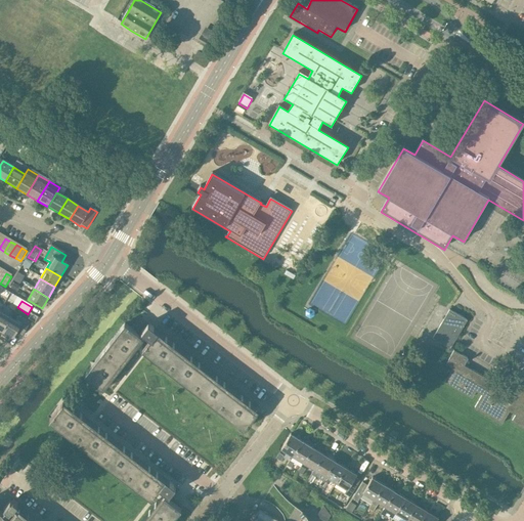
[(433,340),(450,350),(467,321),(449,311),(433,340)]
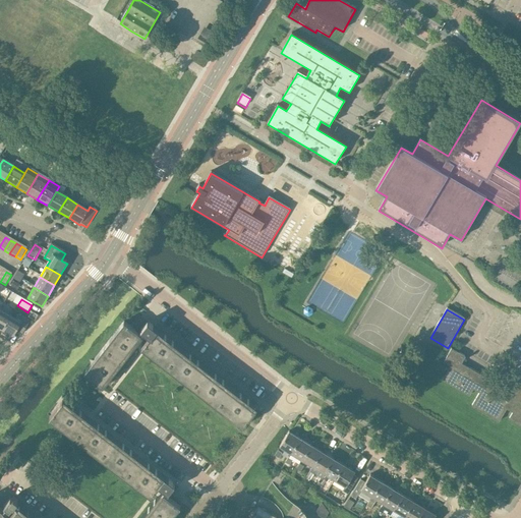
[(0,330),(2,332),(10,318),(0,311),(0,330)]
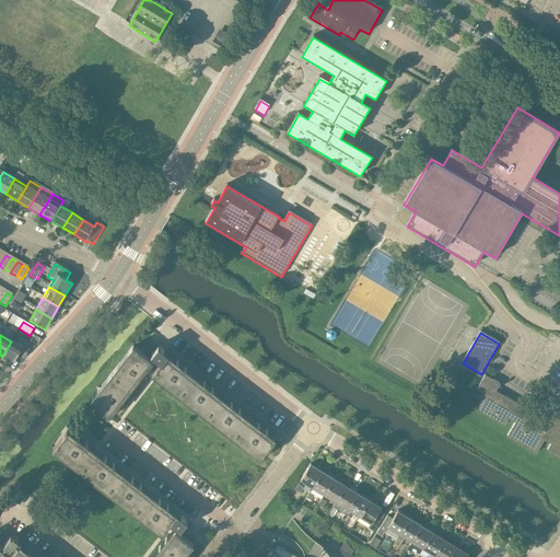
[(2,357),(13,363),(18,357),(24,360),(32,347),(20,340),(16,345),(11,341),(2,357)]
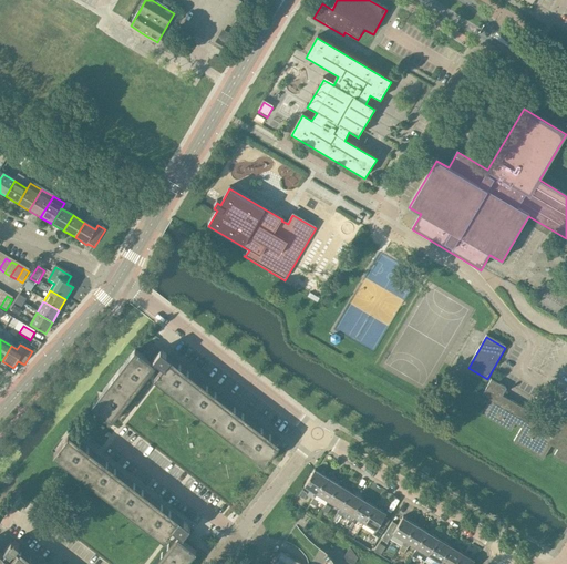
[(155,368),(151,365),(141,356),(135,352),(92,408),(111,422),(112,423),(146,380),(155,368)]
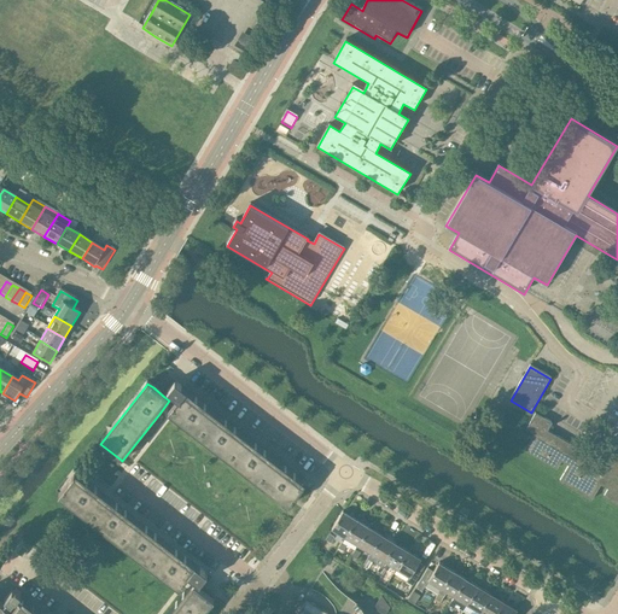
[(164,397),(169,401),(172,403),(175,405),(184,395),(179,391),(181,389),(175,384),(164,397)]
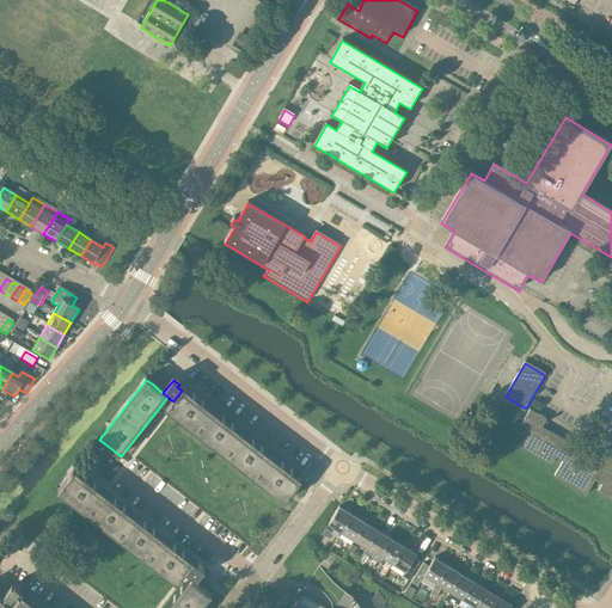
[(172,415),(286,502),(303,480),(179,385),(177,387),(182,391),(173,401),(166,410),(172,415)]
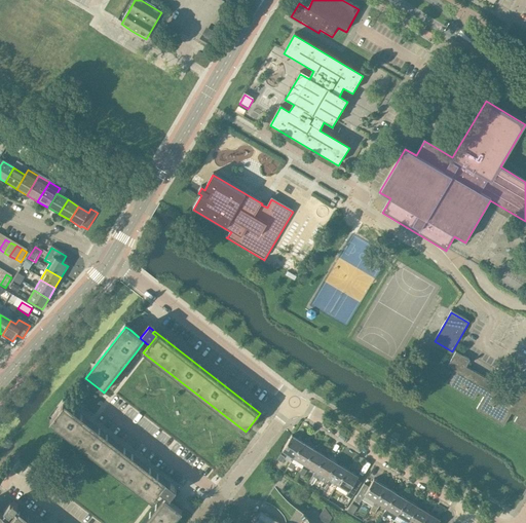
[(514,424),(525,432),(525,385),(520,382),(513,396),(499,388),(503,381),(496,377),(492,384),(465,369),(470,362),(456,353),(448,368),(454,371),(446,385),(474,401),(478,395),(484,398),(476,411),(503,427),(512,414),(518,418),(514,424)]
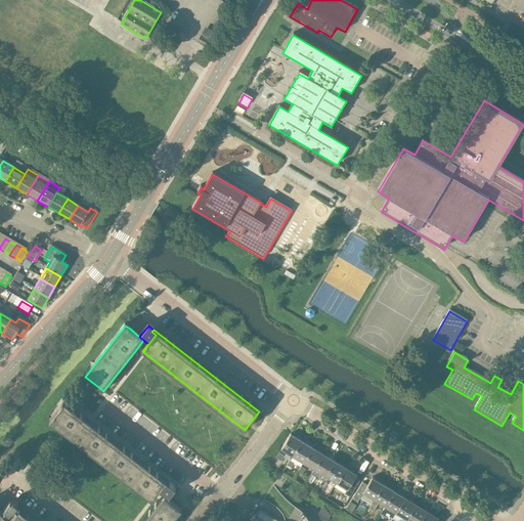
[(151,501),(158,493),(165,484),(168,487),(169,485),(64,403),(49,422),(151,501)]
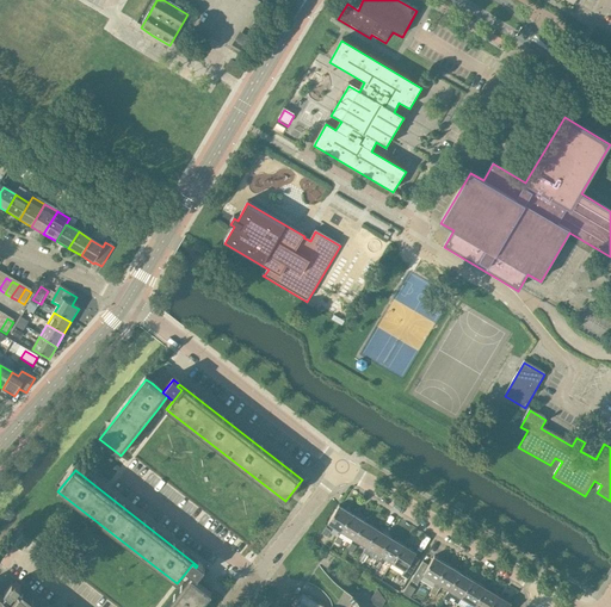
[(341,534),(352,516),(339,508),(328,526),(341,534)]
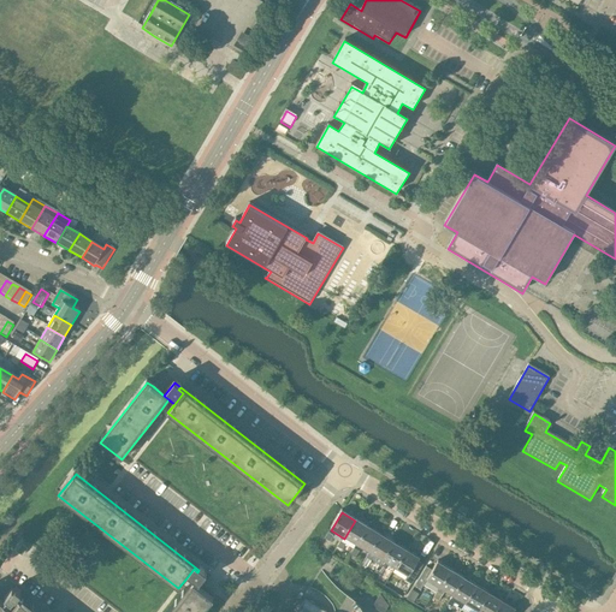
[(356,546),(368,528),(355,521),(344,539),(356,546)]
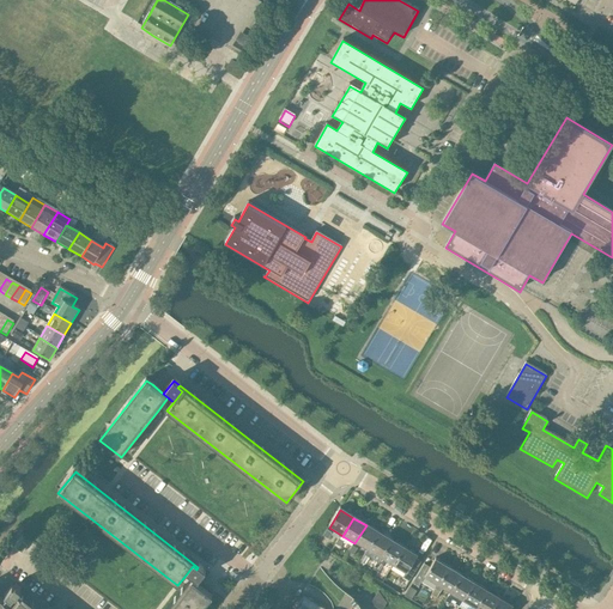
[(368,552),(378,534),(366,525),(354,543),(368,552)]
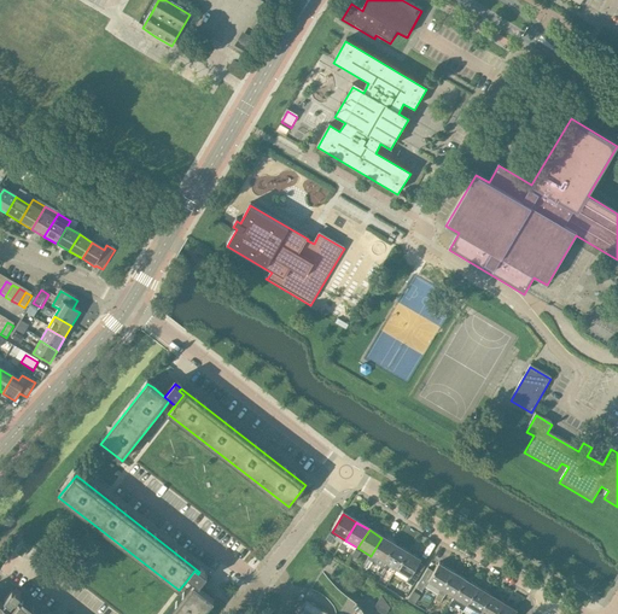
[(384,563),(395,545),(382,538),(371,556),(384,563)]
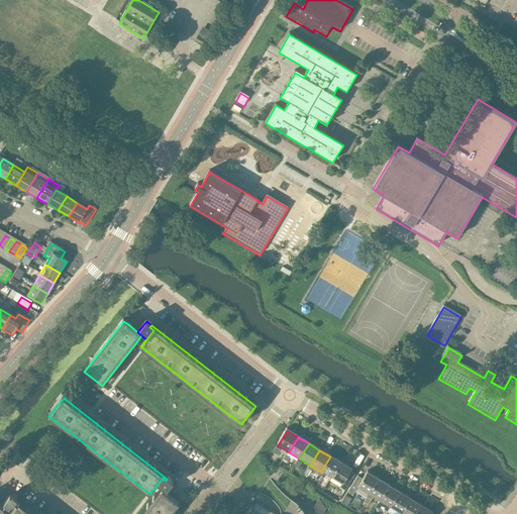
[(325,475),(331,479),(341,464),(330,456),(321,472),(315,481),(320,483),(325,475)]
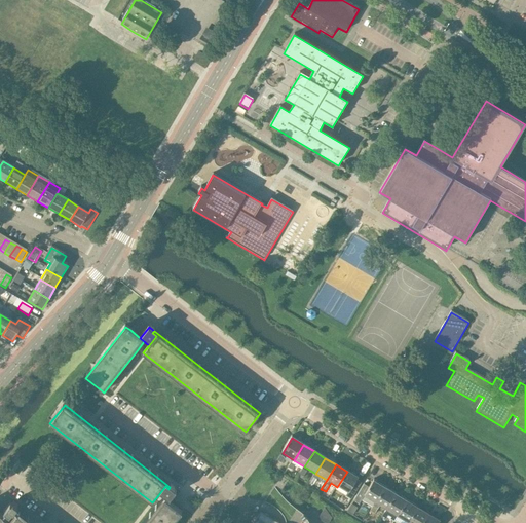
[(13,474),(19,477),(24,471),(19,467),(13,474)]
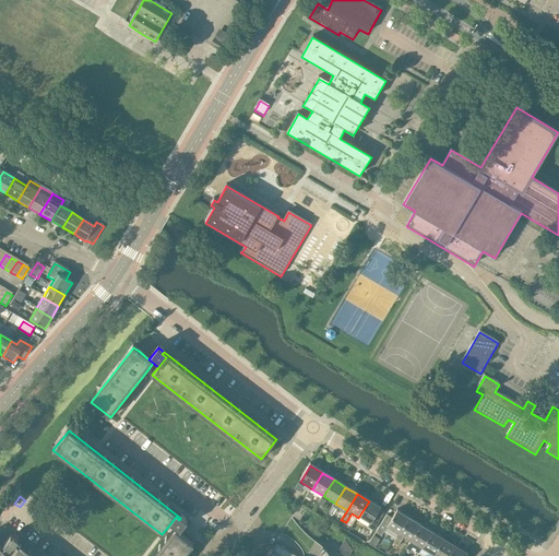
[(368,530),(373,533),(384,515),(379,512),(381,508),(369,501),(358,518),(370,524),(368,530)]
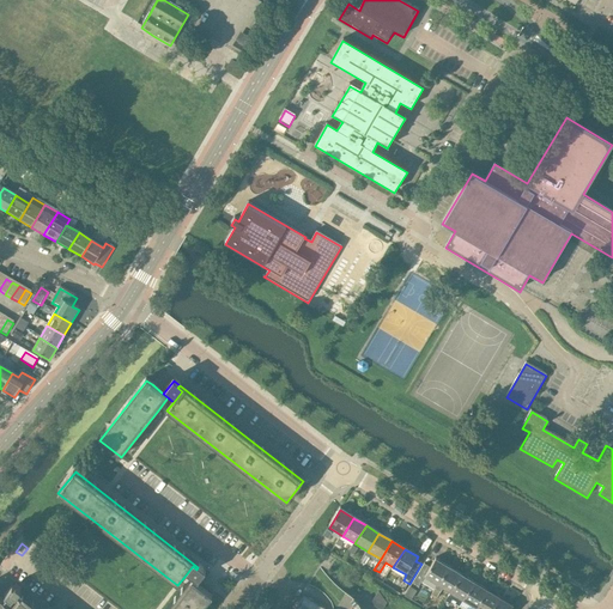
[(425,579),(437,586),(449,568),(436,560),(430,570),(424,566),(412,585),(418,589),(425,579)]
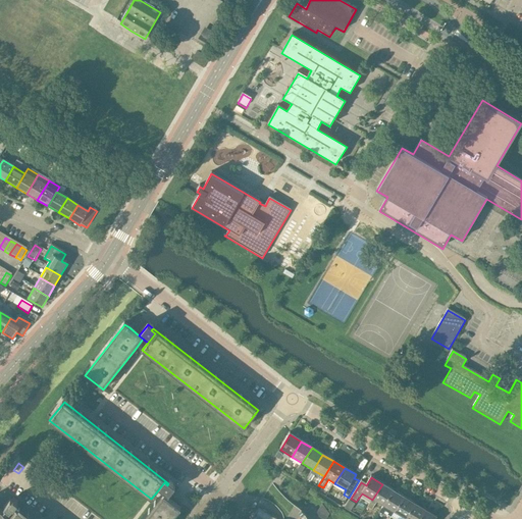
[(158,492),(162,496),(166,499),(174,487),(169,482),(168,483),(167,485),(164,482),(157,491),(158,492)]
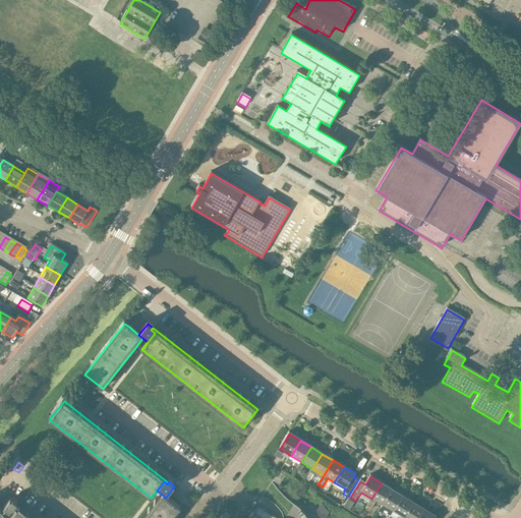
[(371,499),(383,506),(392,491),(382,483),(371,499)]
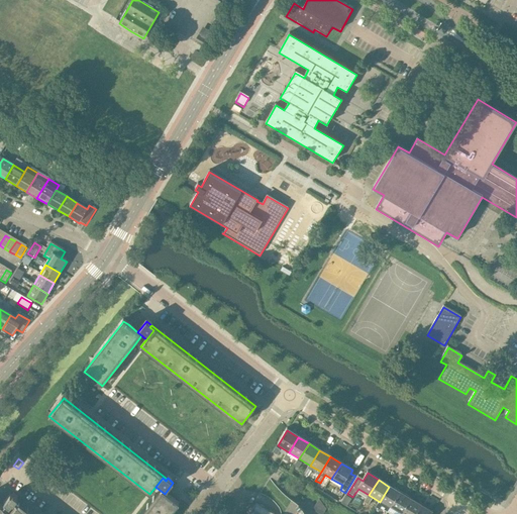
[(304,513),(302,511),(301,509),(300,508),(298,506),(296,505),(294,503),(286,497),(280,493),(275,487),(271,482),(270,482),(261,497),(264,498),(267,499),(269,500),(272,502),(274,503),(276,505),(278,507),(279,508),(279,509),(280,510),(280,511),(281,513),(272,513),(256,504),(249,513),(304,513)]
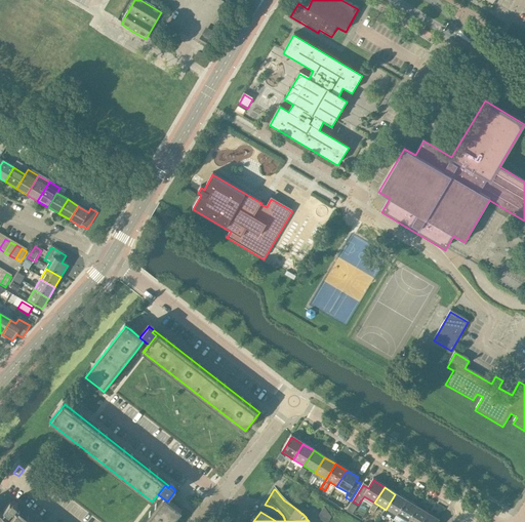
[(386,510),(397,516),(406,500),(395,494),(386,510)]
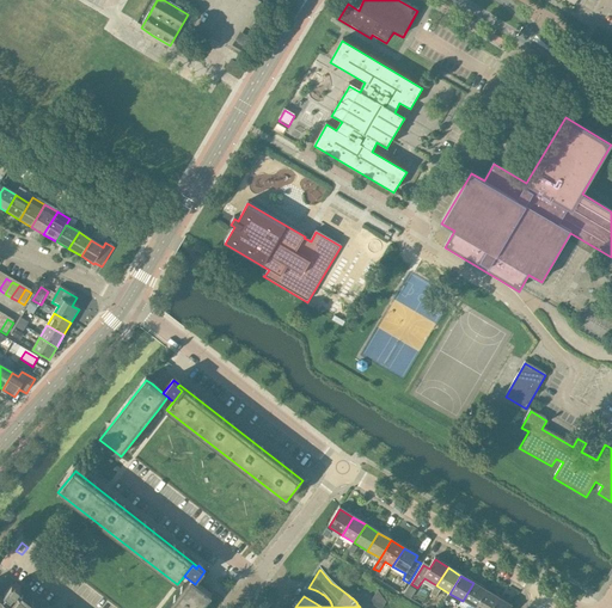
[(203,607),(212,597),(195,584),(190,581),(169,607),(203,607)]
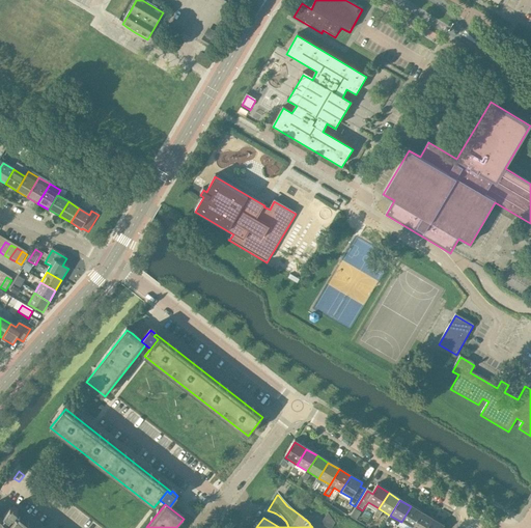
[(401,522),(410,527),(414,527),(422,513),(411,506),(401,522)]
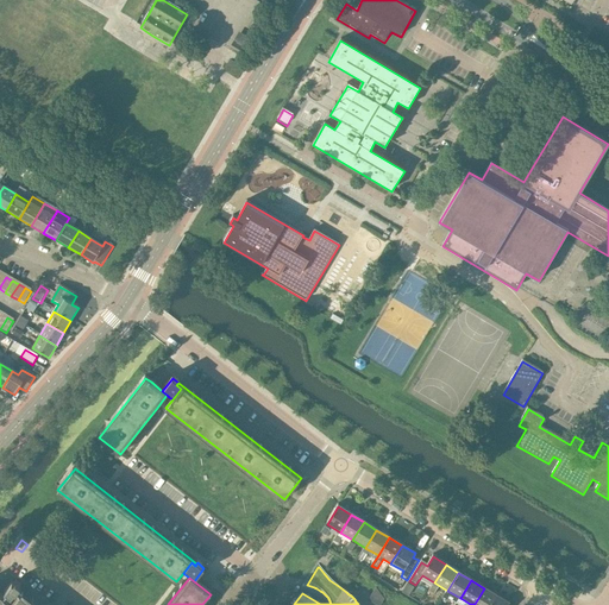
[(1,597),(6,602),(8,603),(10,604),(13,604),(20,594),(16,592),(18,590),(20,586),(16,583),(13,585),(12,584),(1,597)]
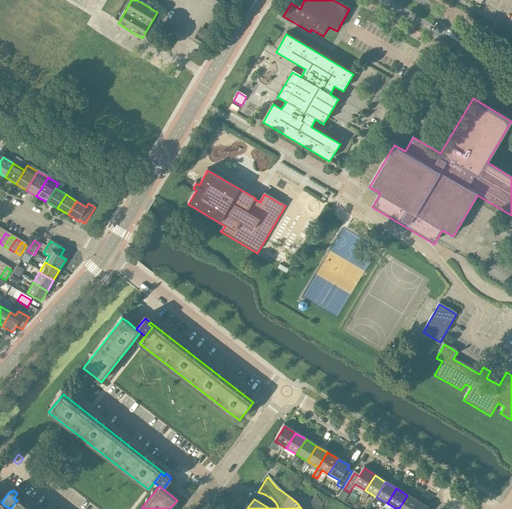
[(412,508),(418,501),(407,495),(399,508),(412,508)]
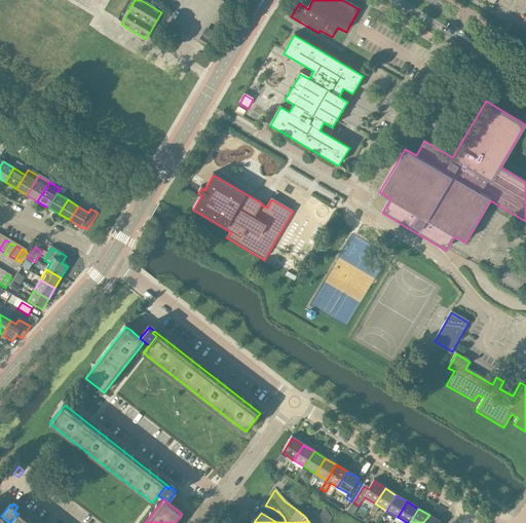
[(32,522),(15,510),(13,512),(17,514),(11,522),(32,522)]
